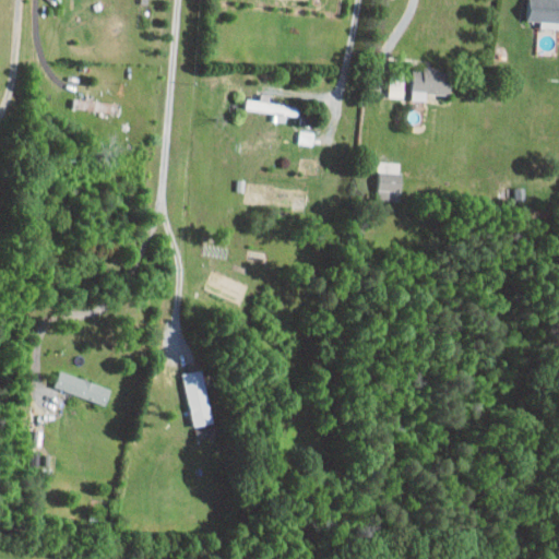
[(540,27),(558,27),(558,0),(527,0),(527,20),(540,21),(540,27)]
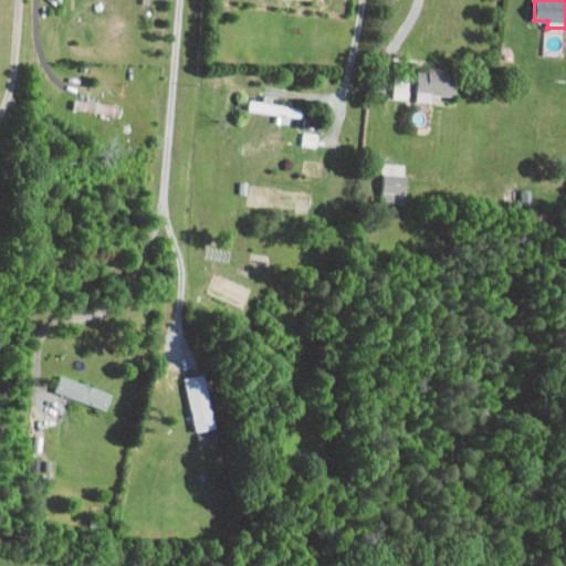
[(446,67),(428,66),(427,71),(417,71),(417,101),(431,101),(431,94),(456,95),(457,73),(444,73),(446,67)]
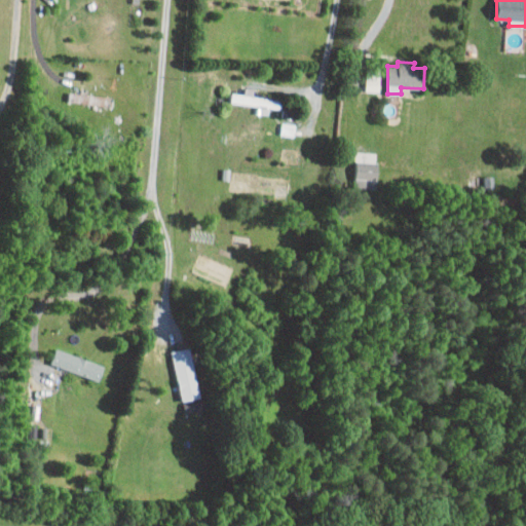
[(230,103),(261,106),(260,113),(269,114),(269,108),(280,109),(282,99),(231,94),(230,103)]
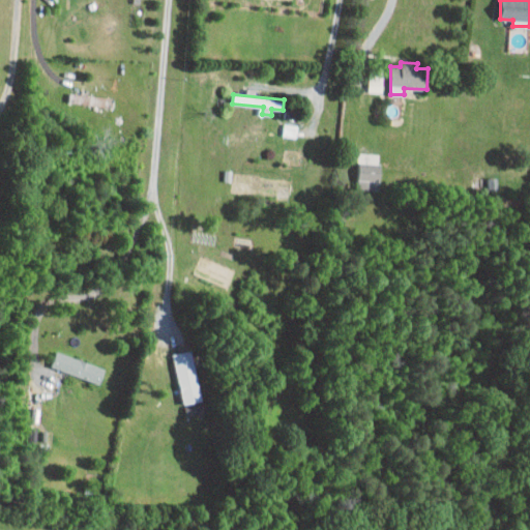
[(283,136),(296,138),(298,125),(285,123),(283,136)]
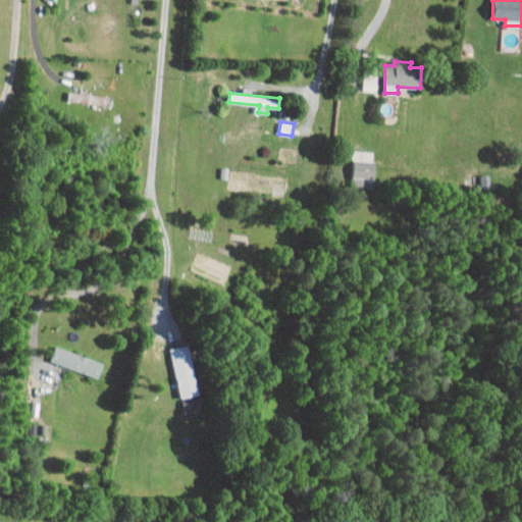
[(353,186),(374,187),(375,161),(354,160),(353,186)]
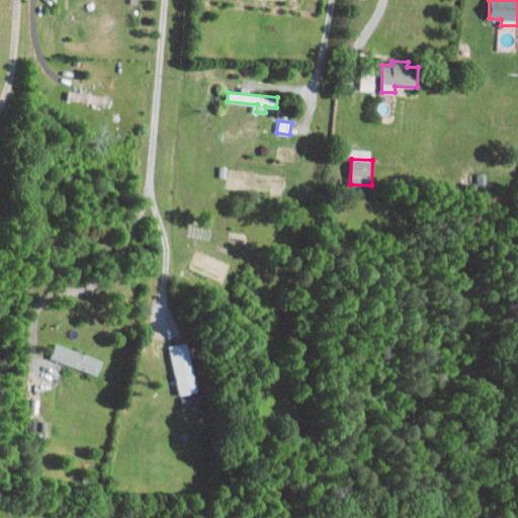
[(168,346),(180,396),(198,392),(186,342),(168,346)]
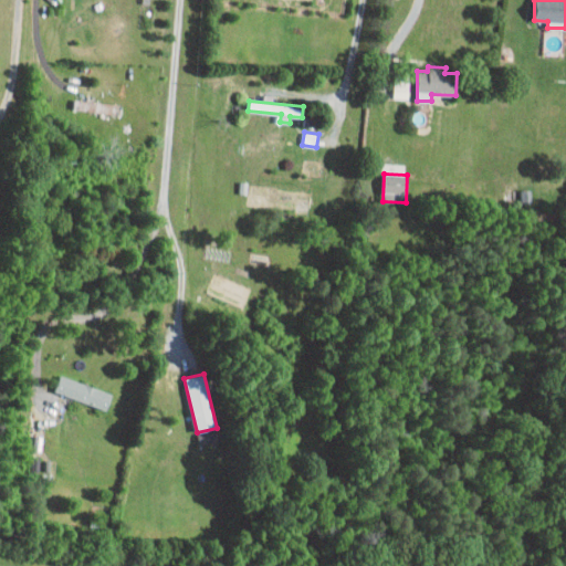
[(112,391),(60,377),(54,394),(107,408),(112,391)]
